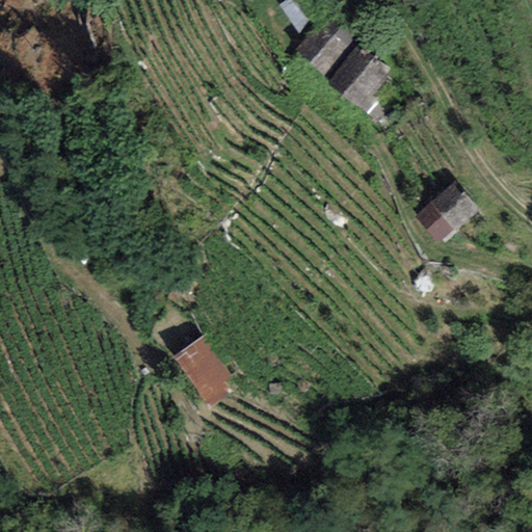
[(369,0),(339,0),(354,15),(369,0)]
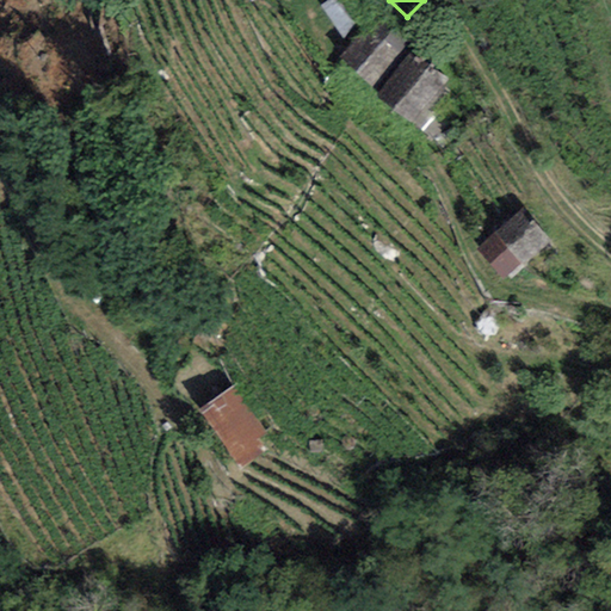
[(408,44),(374,14),(339,54),(374,84),(408,44)]
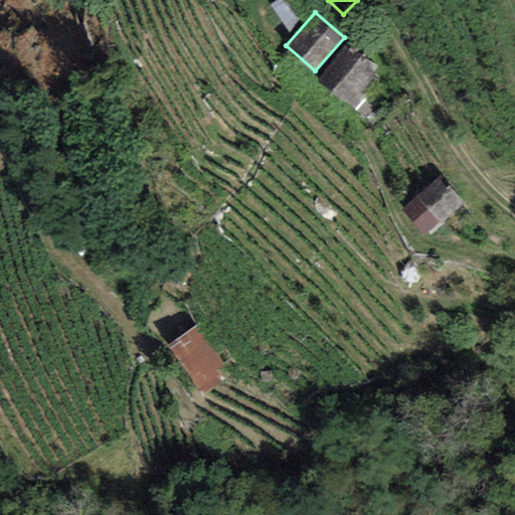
[(376,65),(346,39),(315,75),(346,102),(376,65)]
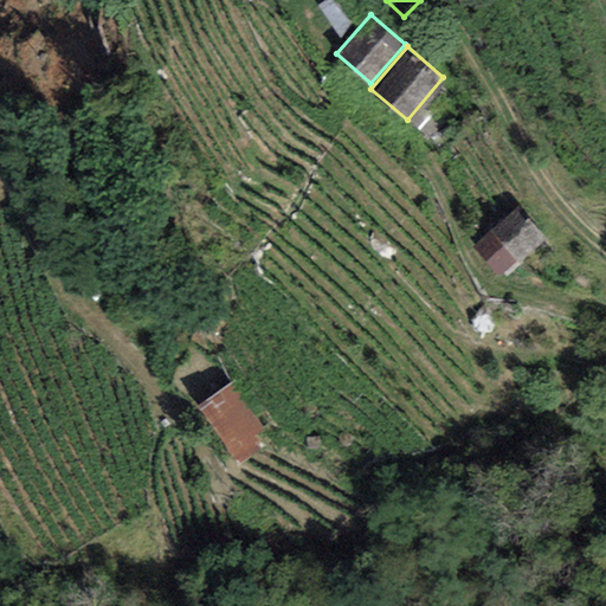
[(542,238),(515,206),(471,243),(498,275),(542,238)]
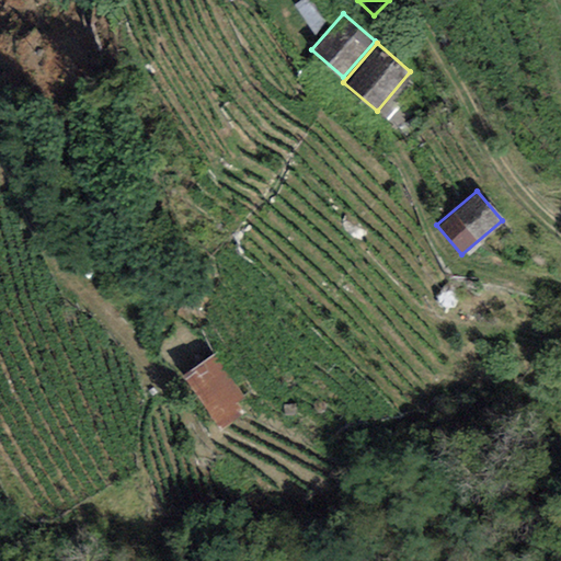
[(214,352),(184,371),(221,428),(245,412),(239,403),(244,400),(214,352)]
